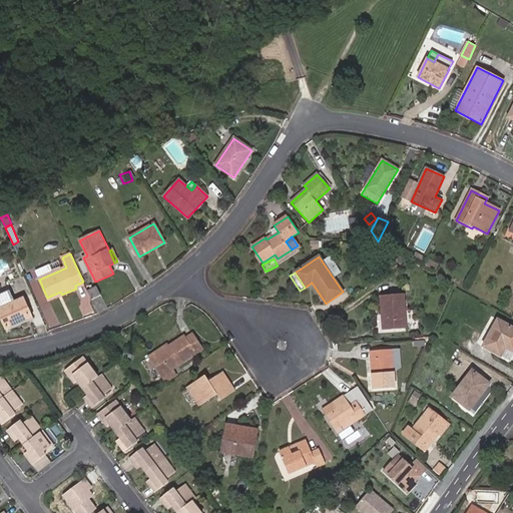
[(101,295),(96,287),(87,291),(92,300),(101,295)]
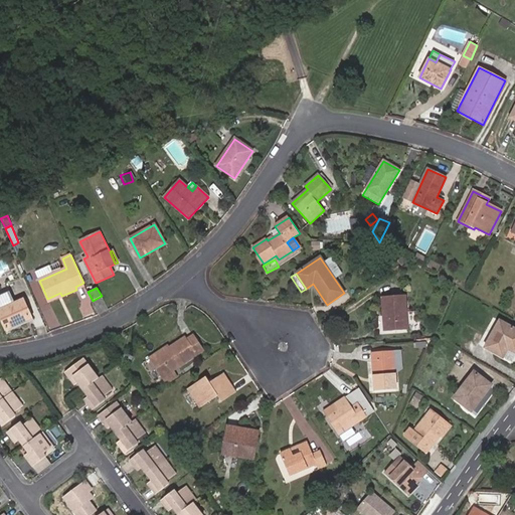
[(33,319),(24,299),(15,303),(10,292),(0,296),(0,319),(6,332),(33,319)]
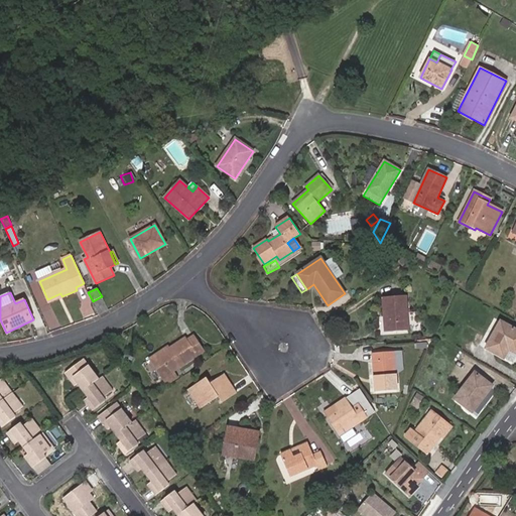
[(49,302),(61,296),(60,293),(47,299),(49,302)]
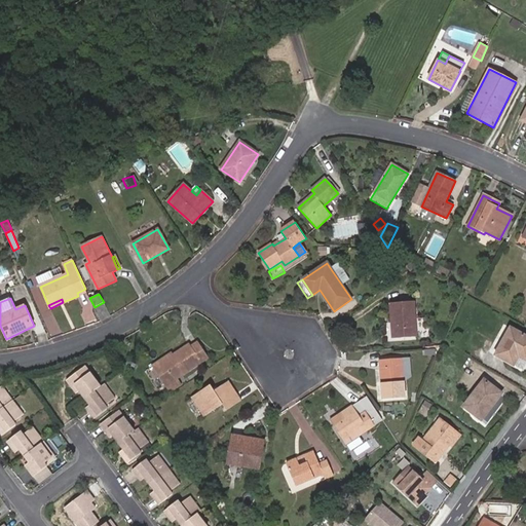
[(417,337),(414,301),(390,303),(392,339),(417,337)]
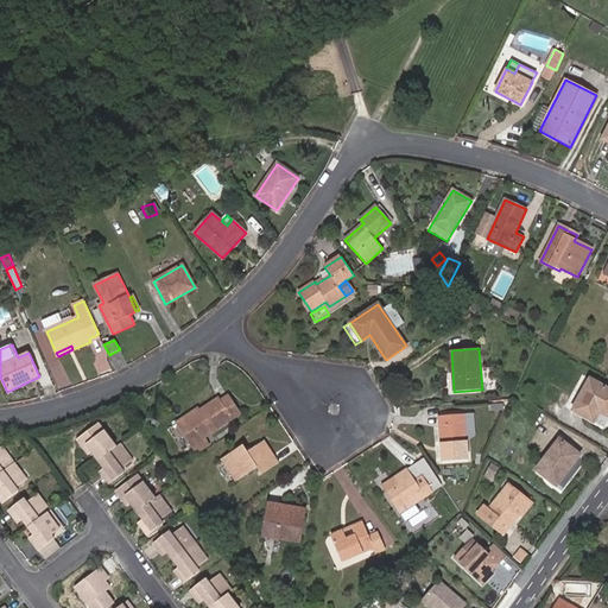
[(607,417),(607,388),(590,379),(572,411),(594,423),(599,412),(607,417)]
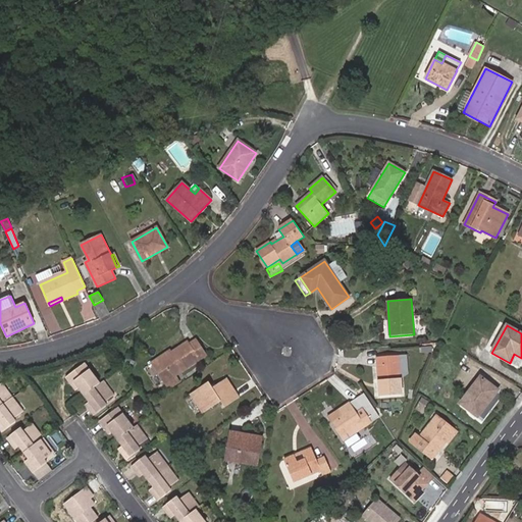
[(175,376),(206,356),(196,341),(189,345),(188,343),(171,354),(173,356),(155,368),(169,388),(179,382),(175,376)]
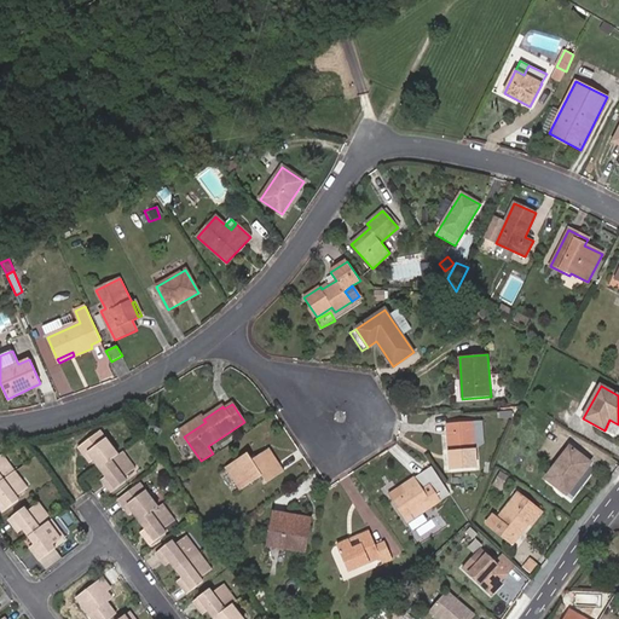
[(184,437),(206,422),(203,420),(201,416),(180,431),(184,437)]
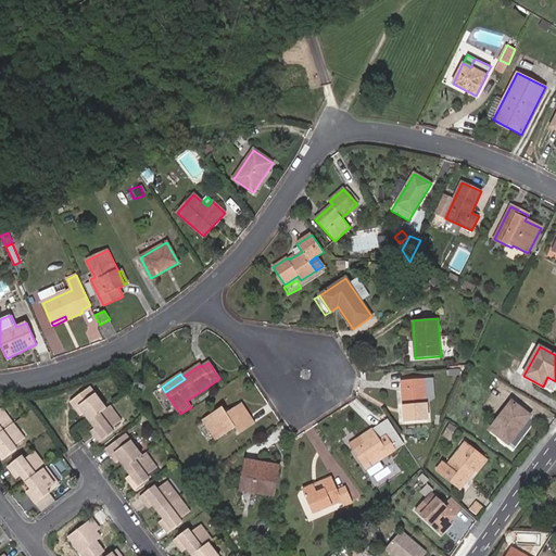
[(552,392),(555,383),(555,381),(547,377),(543,387),(552,392)]
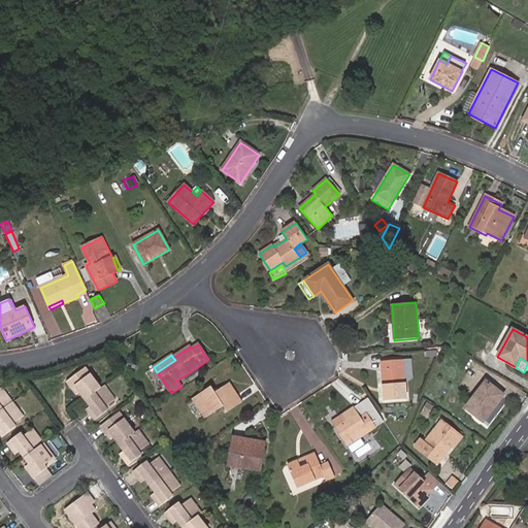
[(406,399),(403,360),(382,361),(384,401),(406,399)]
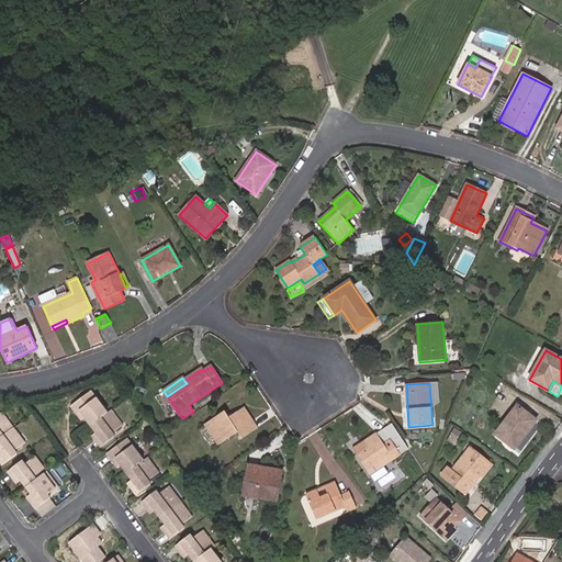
[(85,417),(90,426),(107,414),(90,392),(71,406),(77,414),(79,411),(85,417)]
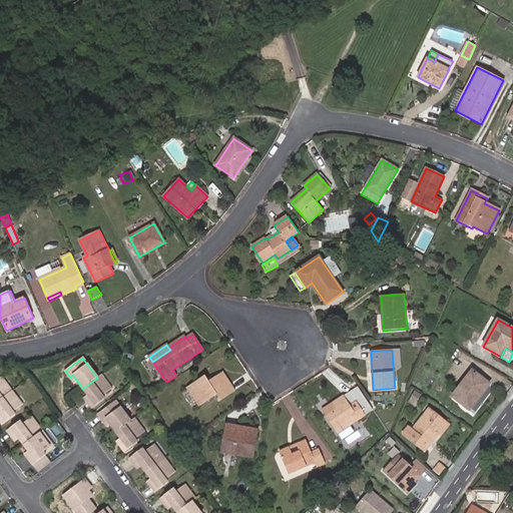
[(469,410),(489,384),(472,371),(452,397),(469,410)]
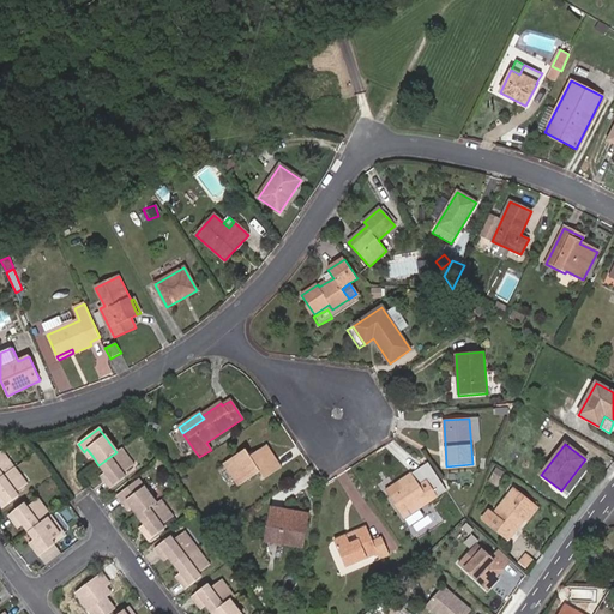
[(238,487),(260,473),(265,480),(282,468),(268,445),(250,457),(246,450),(223,464),(238,487)]
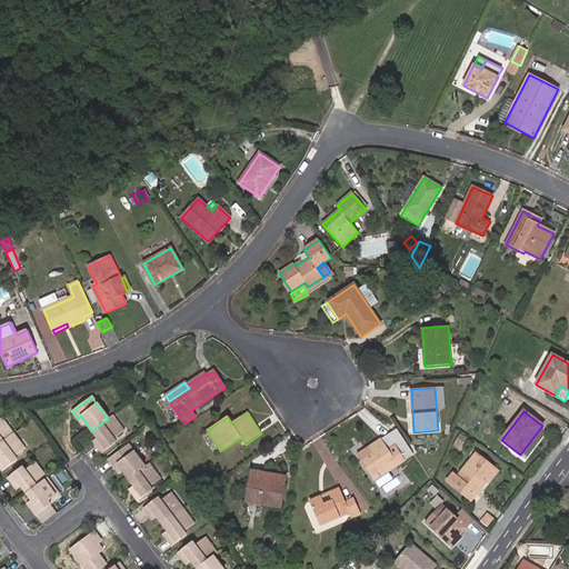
[(109,418),(121,433),(125,431),(112,416),(109,418)]
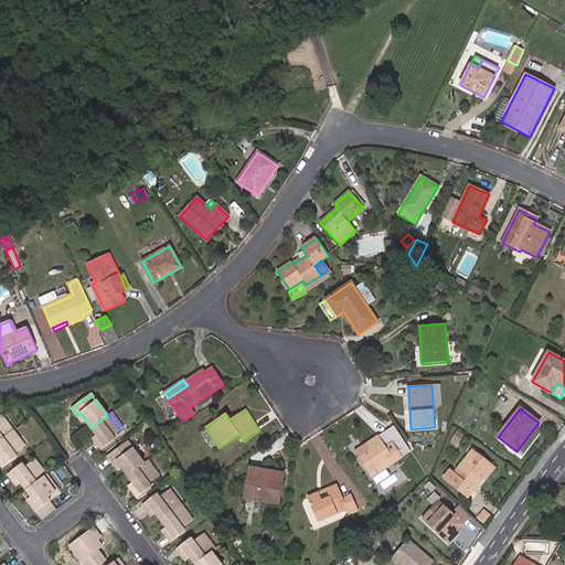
[(2,415),(0,415),(0,418),(10,433),(13,430),(2,415)]
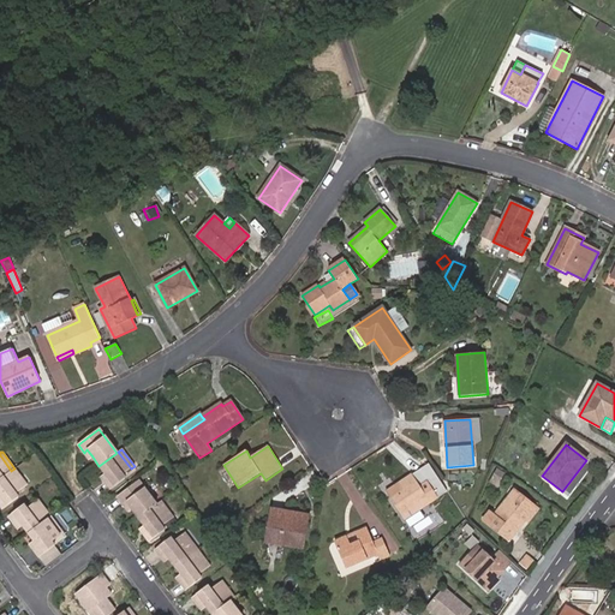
[(125,478),(123,475),(131,469),(118,452),(117,453),(99,466),(105,473),(108,478),(103,482),(109,490),(125,478)]
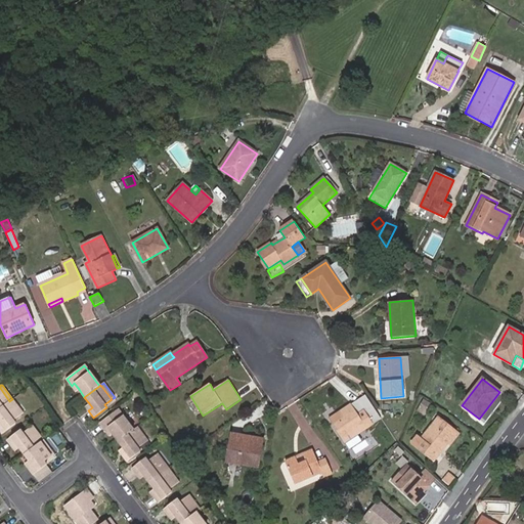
[(0,388),(0,407),(9,401),(0,388)]
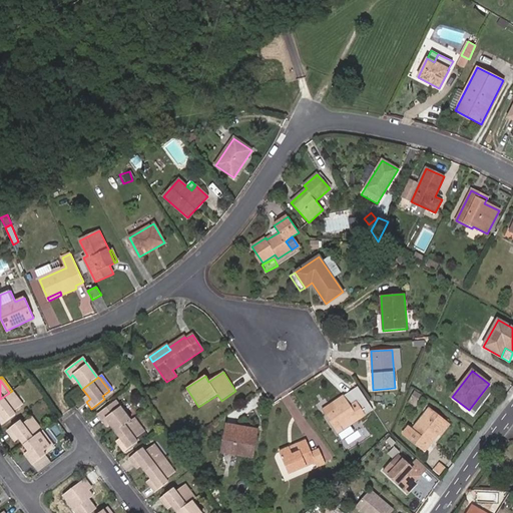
[(9,393),(20,407),(23,405),(12,391),(9,393)]
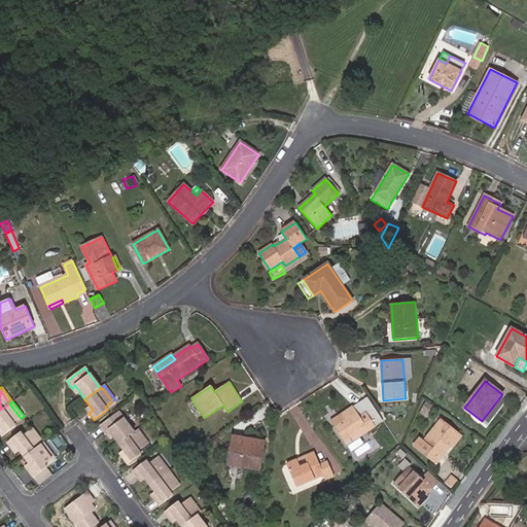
[(423,401),(418,414),(424,417),(430,406),(423,401)]
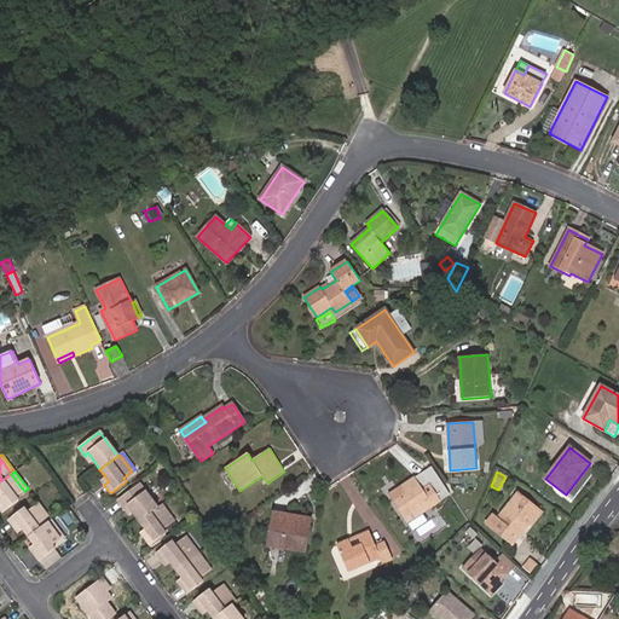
[(18,501),(16,497),(24,491),(11,474),(0,481),(0,498),(1,501),(0,502),(0,508),(3,513),(18,501)]
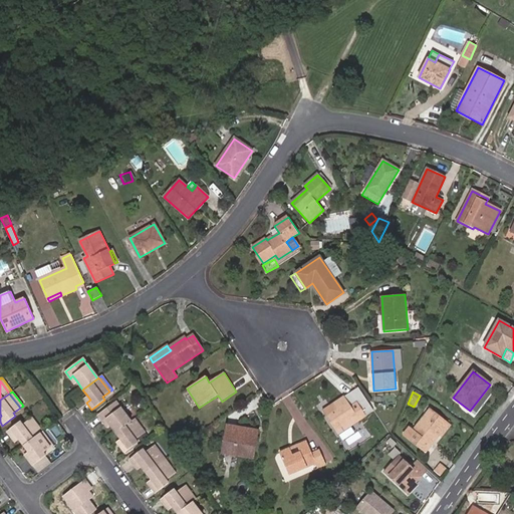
[(338,435),(366,416),(364,413),(369,409),(364,402),(359,405),(357,403),(351,407),(344,398),(333,405),(334,406),(336,409),(325,416),(338,435)]
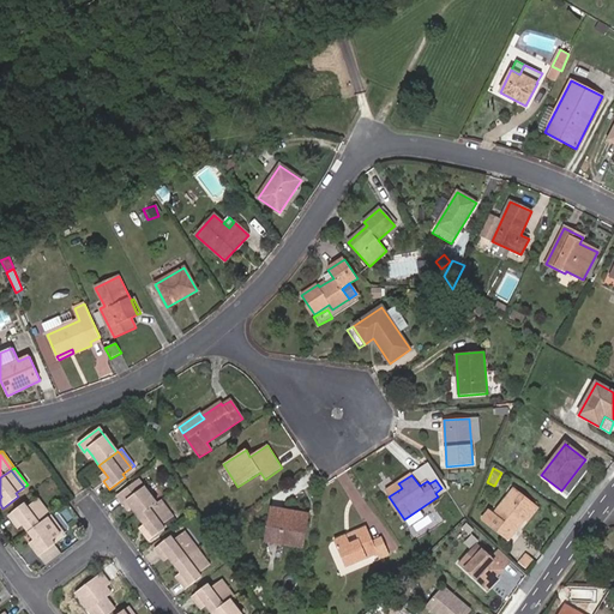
[(132,507),(138,517),(156,504),(138,479),(116,495),(124,504),(127,500),(132,507)]
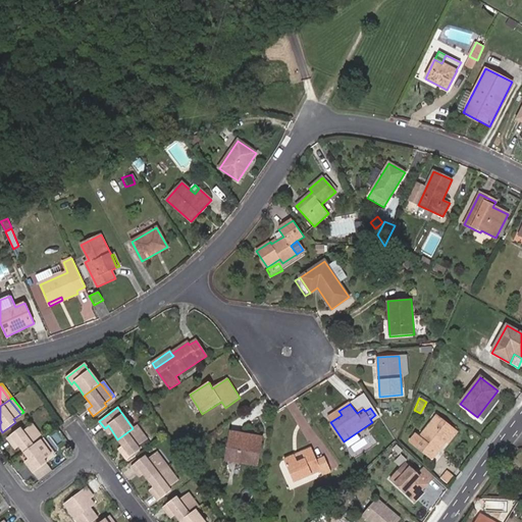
[(330,422),(342,415),(340,412),(329,420),(330,422)]
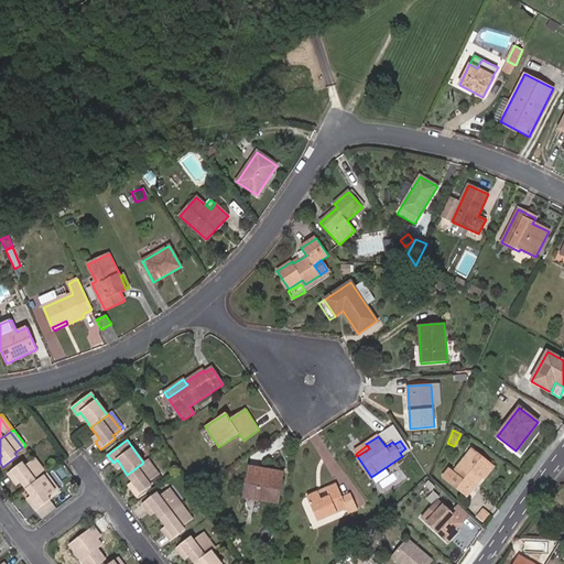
[(484,479),(494,466),(473,449),(453,473),(449,469),(443,477),(466,496),(481,477),(484,479)]
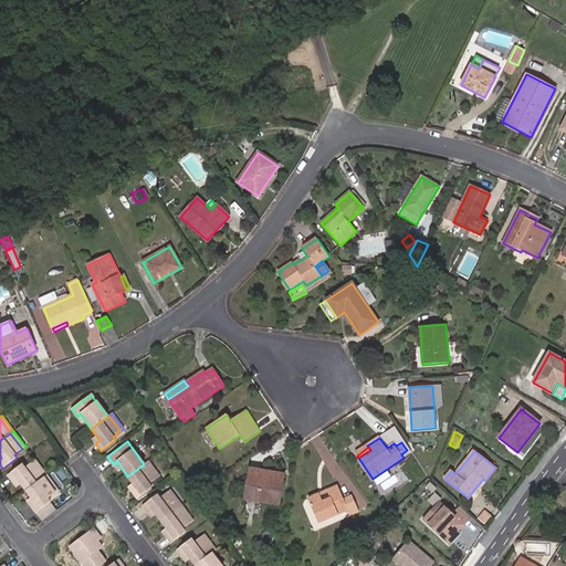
[(35,460),(32,462),(43,478),(46,475),(35,460)]
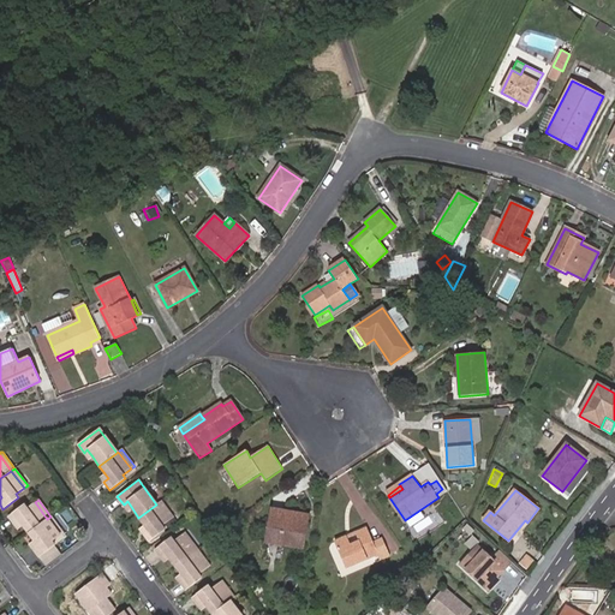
[(157,503),(171,520),(174,518),(161,501),(157,503)]
